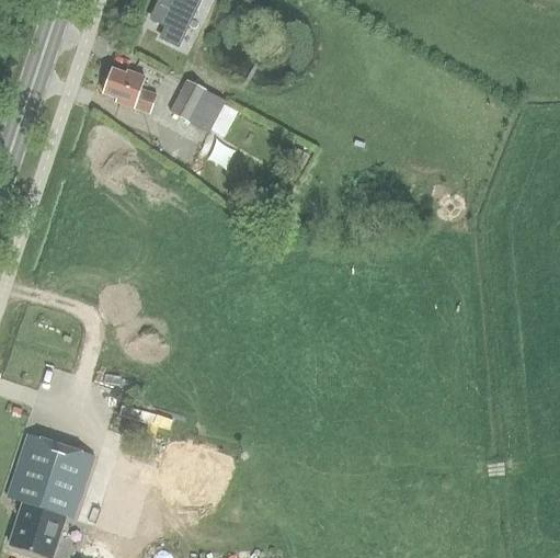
[(155,0),(150,14),(167,20),(162,33),(179,38),(192,0),(155,0)]
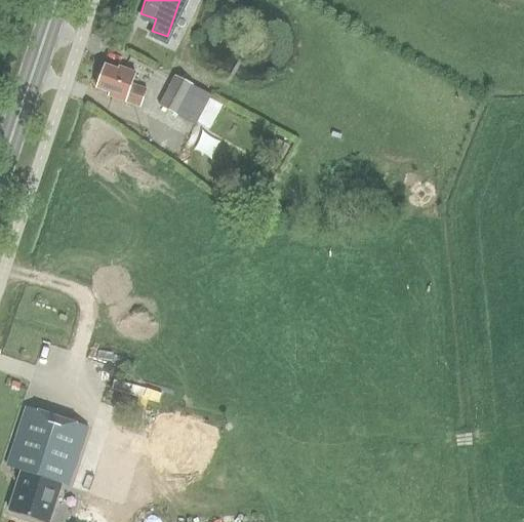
[(139,105),(147,87),(131,81),(135,70),(118,64),(117,67),(105,62),(96,85),(109,89),(108,92),(124,98),(139,105)]
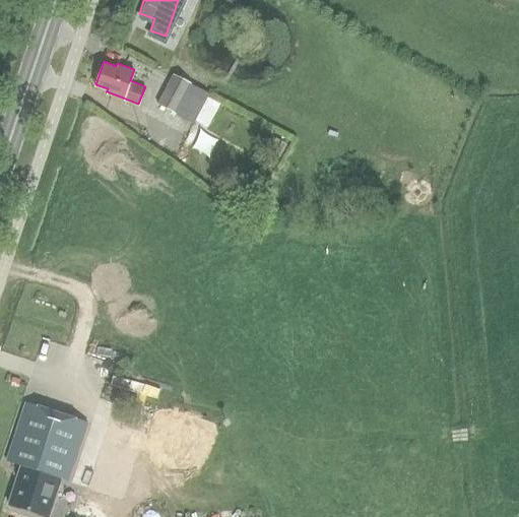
[(191,120),(199,104),(206,90),(192,83),(193,82),(174,72),(156,103),(191,120)]
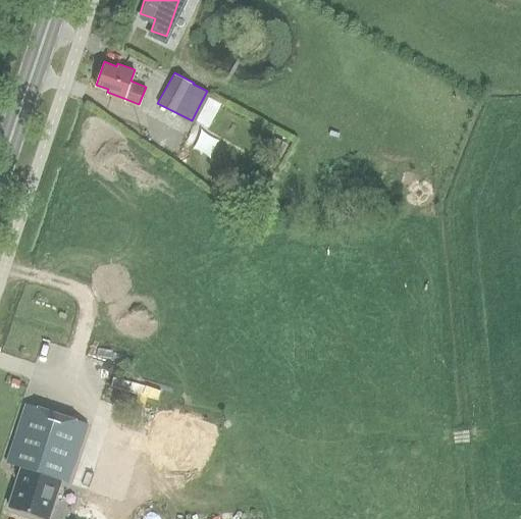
[(276,137),(264,160),(275,166),(289,143),(276,137)]
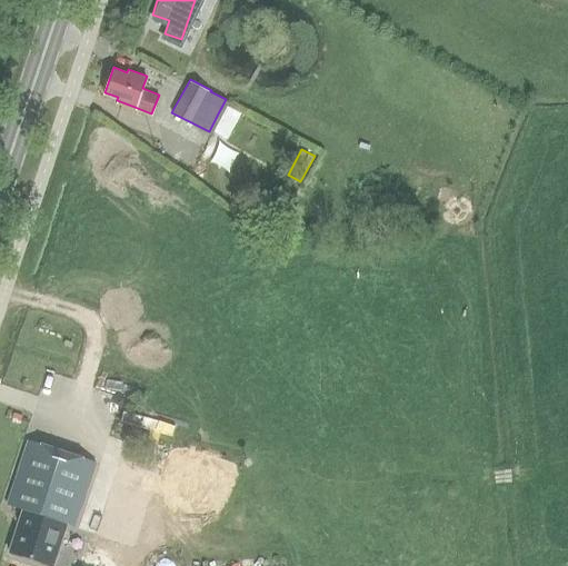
[(113,363),(98,409),(161,430),(177,384),(113,363)]
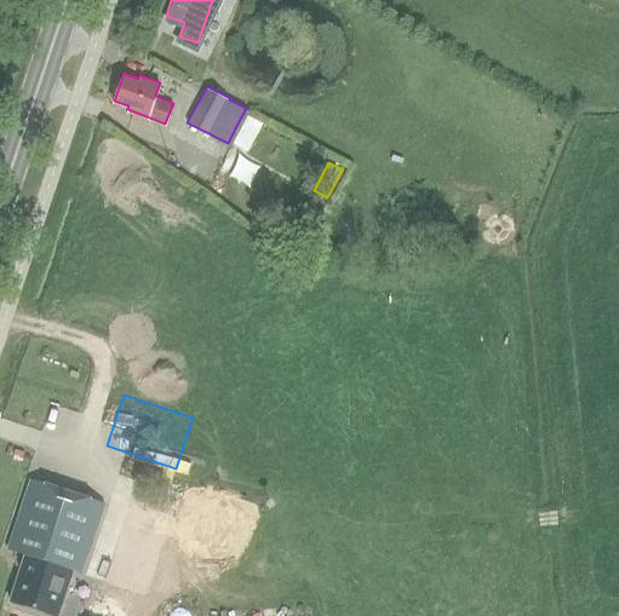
[(9,547),(26,553),(11,599),(58,615),(73,569),(81,571),(104,501),(32,477),(9,547)]
